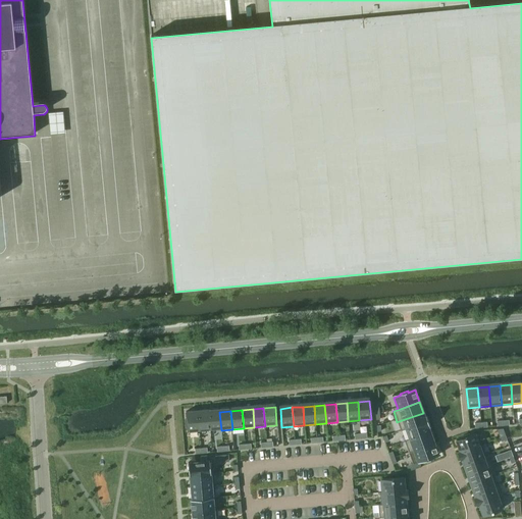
[(221,430),(219,412),(208,413),(210,431),(221,430)]
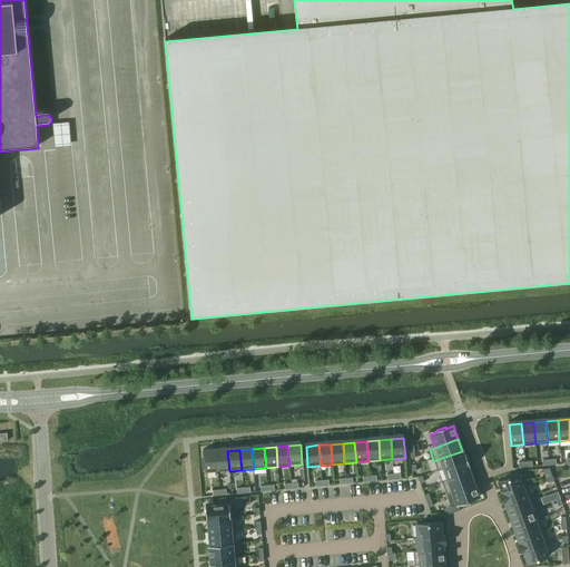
[(229,471),(227,451),(216,452),(217,472),(229,471)]
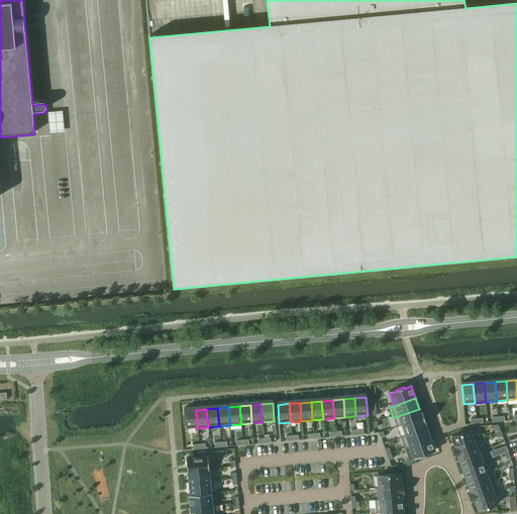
[(421,414),(419,409),(398,416),(393,418),(397,429),(424,419),(422,413),(421,414)]
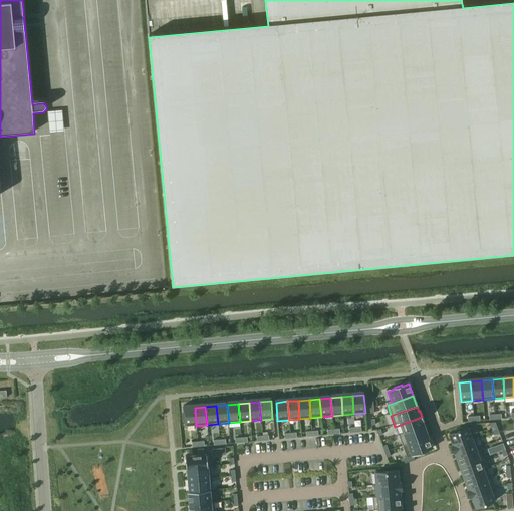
[(196,426),(195,408),(183,409),(184,416),(183,416),(183,425),(185,424),(185,427),(196,426)]
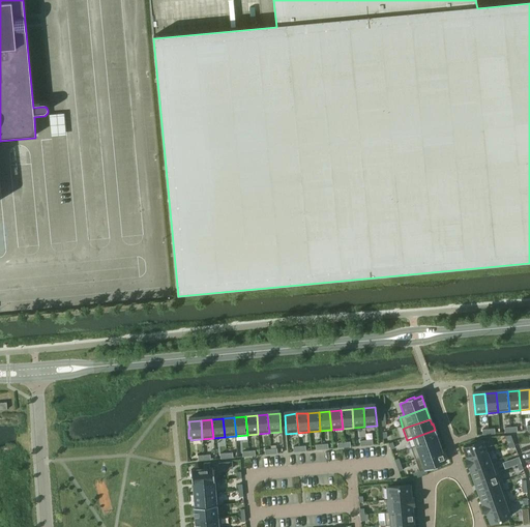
[(437,436),(435,430),(407,440),(412,439),(416,448),(411,450),(438,441),(436,436),(437,436)]
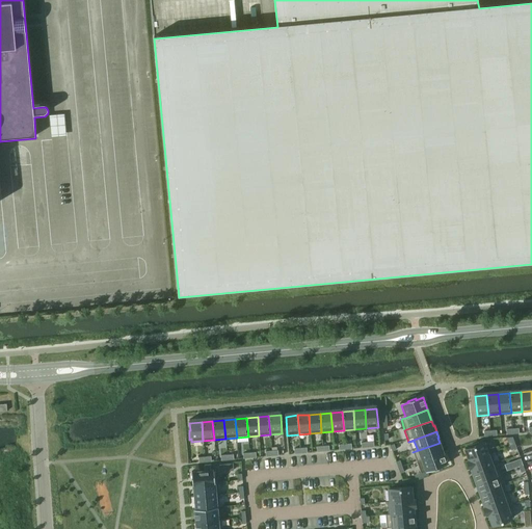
[(444,454),(440,443),(413,452),(417,464),(444,454)]
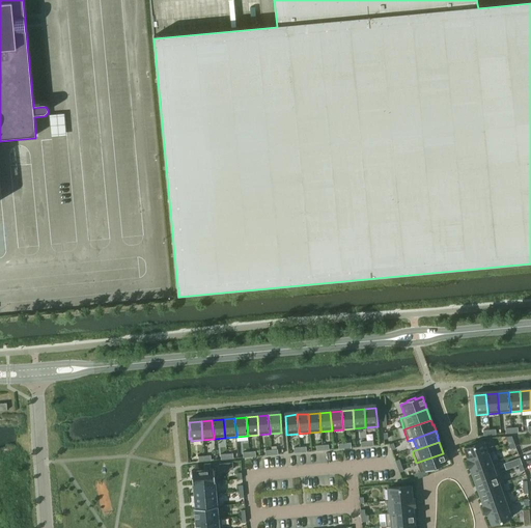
[(491,454),(485,443),(478,446),(477,444),(469,447),(470,449),(465,451),(468,462),(467,463),(467,464),(491,454)]
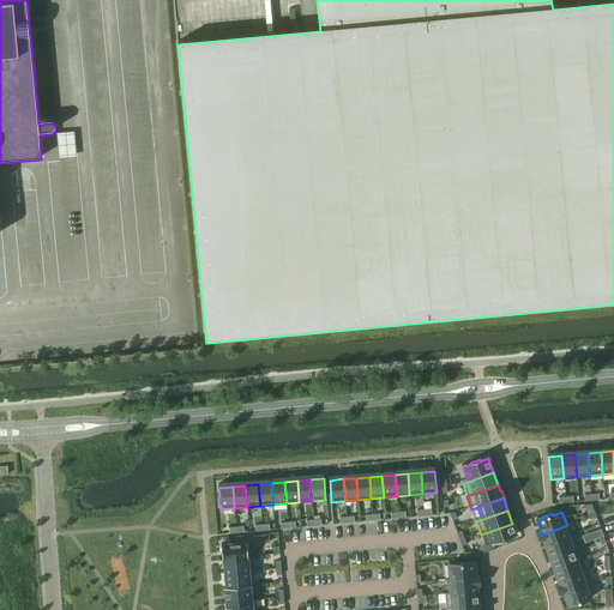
[(517,538),(512,524),(481,535),(481,536),(487,533),(492,547),(500,544),(500,545),(510,543),(509,541),(517,538)]
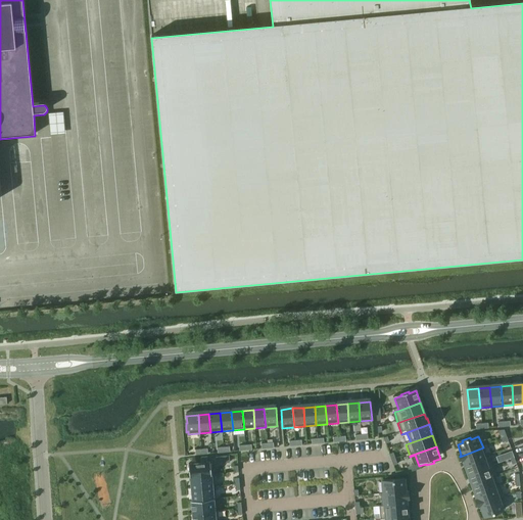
[(486,458),(483,447),(460,457),(462,463),(464,462),(465,466),(489,458),(488,457),(486,458)]
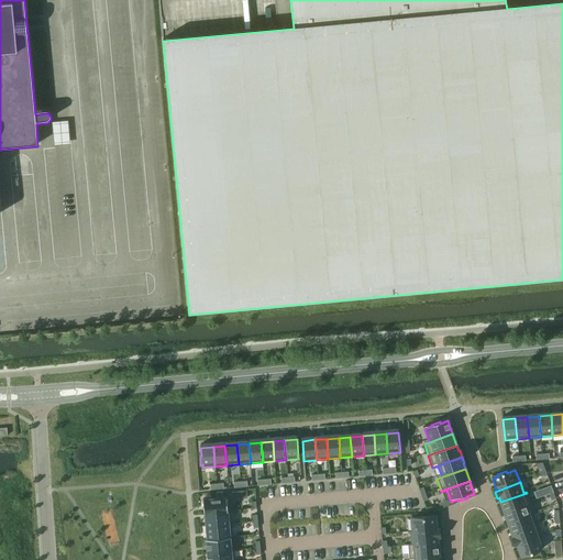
[(530,504),(527,493),(500,502),(505,513),(530,504)]
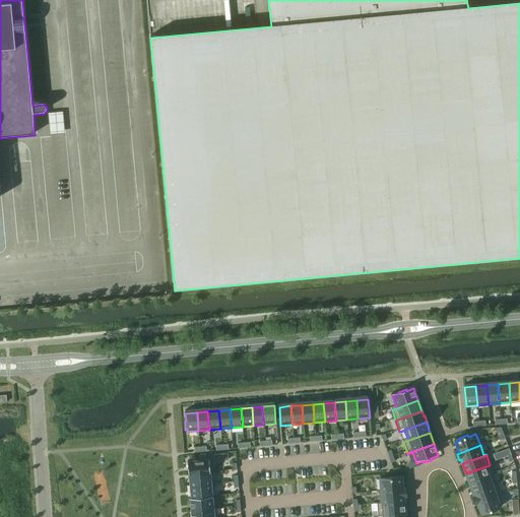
[(213,474),(212,461),(188,463),(189,476),(213,474)]
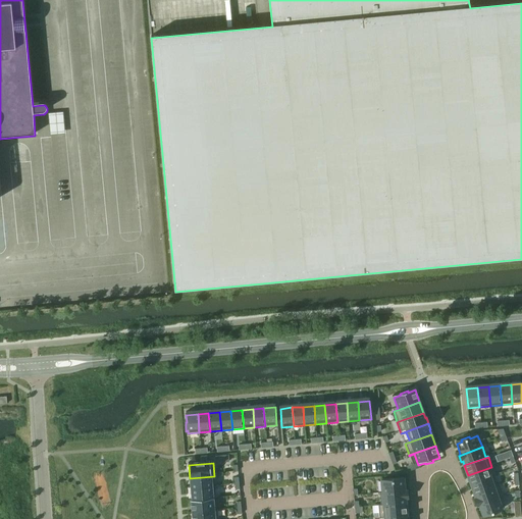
[(496,477),(491,467),(468,475),(472,485),(496,477)]
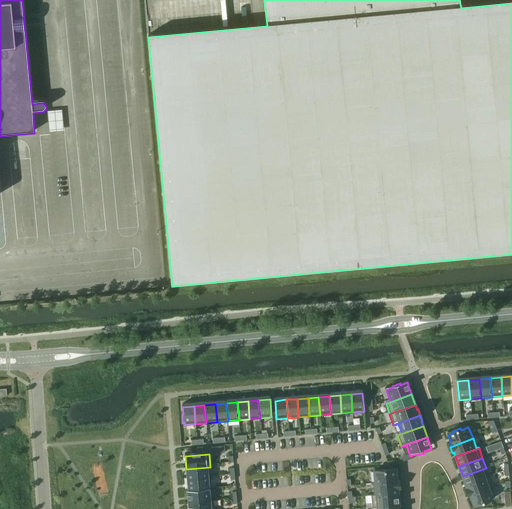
[(211,479),(210,467),(186,469),(187,481),(211,479)]
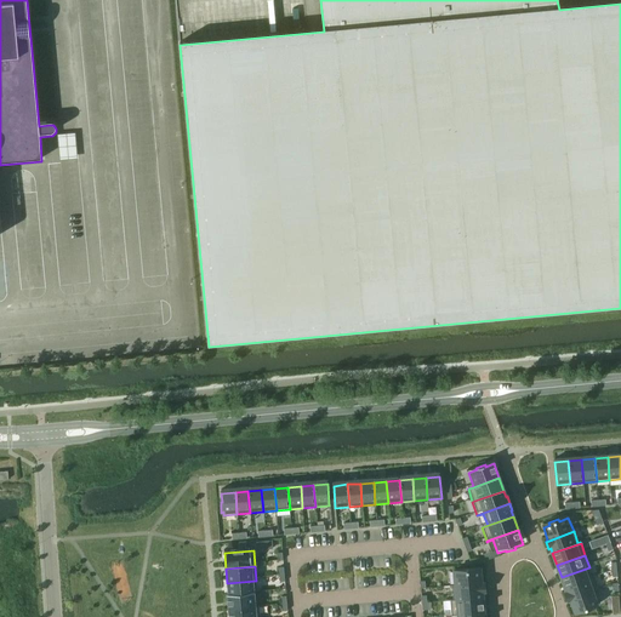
[(590,569),(590,567),(562,577),(565,590),(594,580),(593,580),(591,581),(587,569),(590,569)]
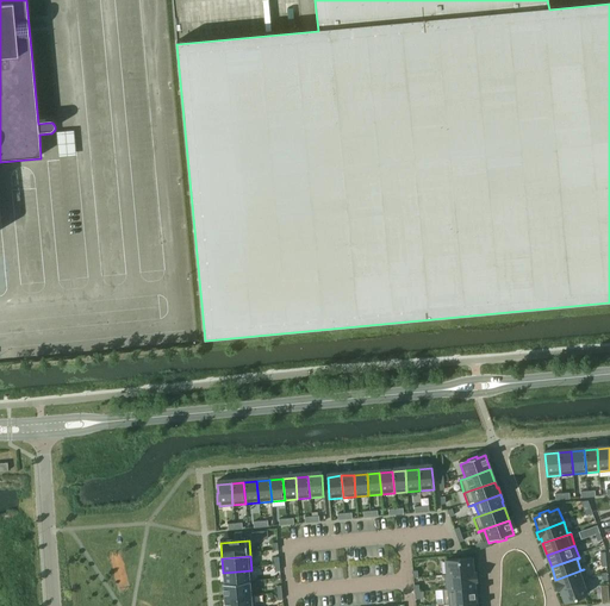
[(473,575),(472,561),(446,563),(447,578),(444,578),(444,579),(475,575),(473,575)]
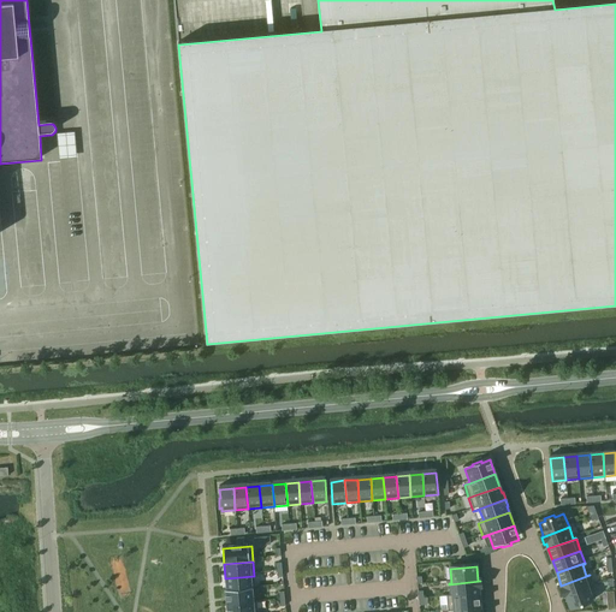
[(593,587),(590,575),(561,586),(563,589),(561,590),(563,598),(593,587)]
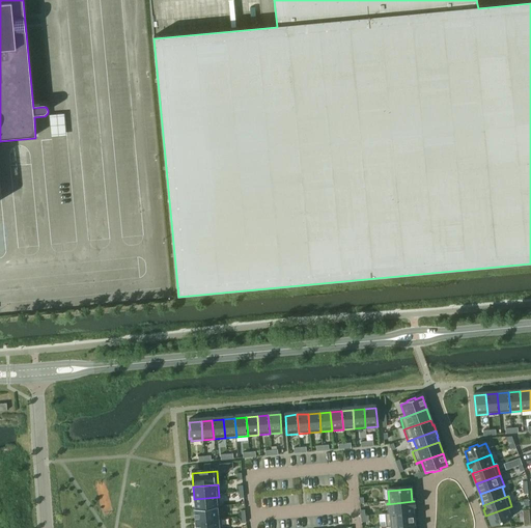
[(220,509),(219,497),(194,499),(195,510),(194,510),(194,511),(220,509)]
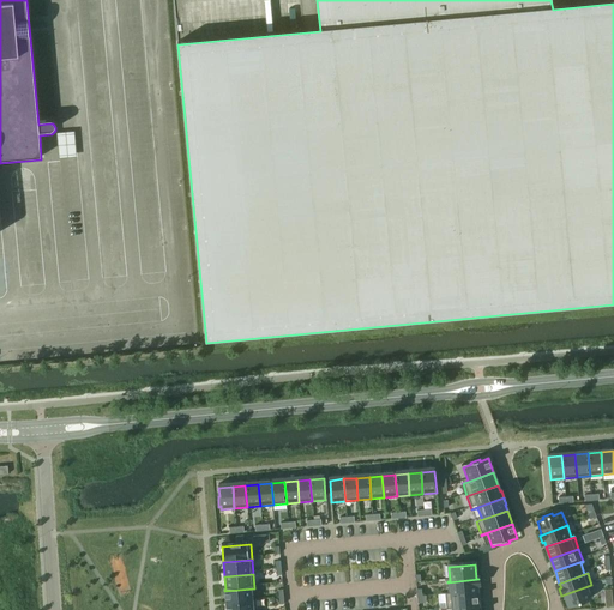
[(480,587),(479,579),(447,583),(449,596),(445,597),(477,595),(477,589),(480,587)]
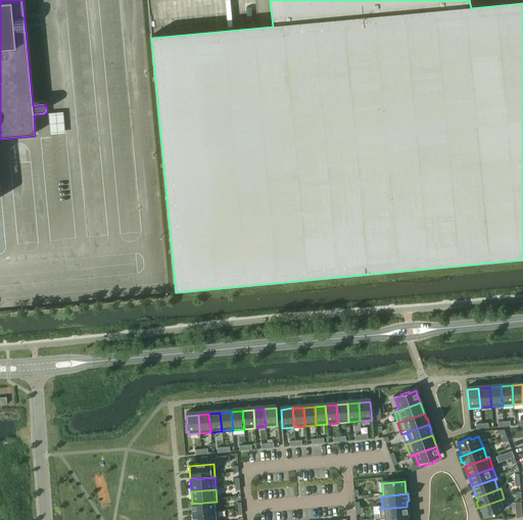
[(504,500),(504,499),(478,508),(478,509),(480,508),(484,519),(489,517),(490,519),(498,516),(497,514),(506,511),(502,501),(504,500)]
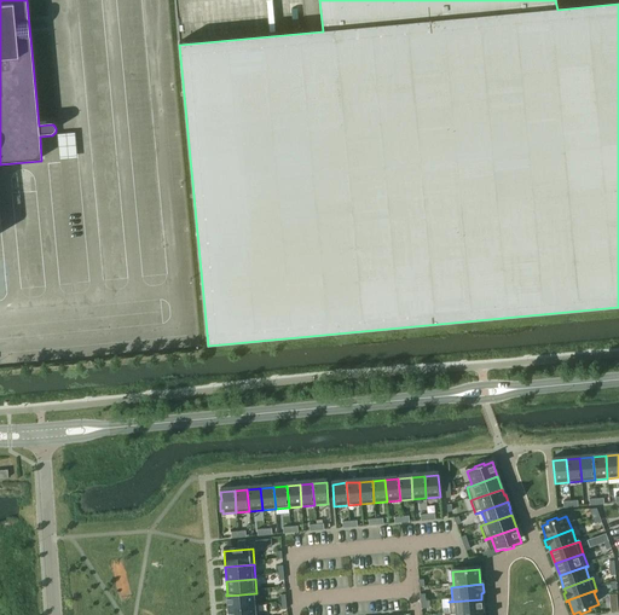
[(258,608),(256,593),(226,596),(227,610),(258,608)]
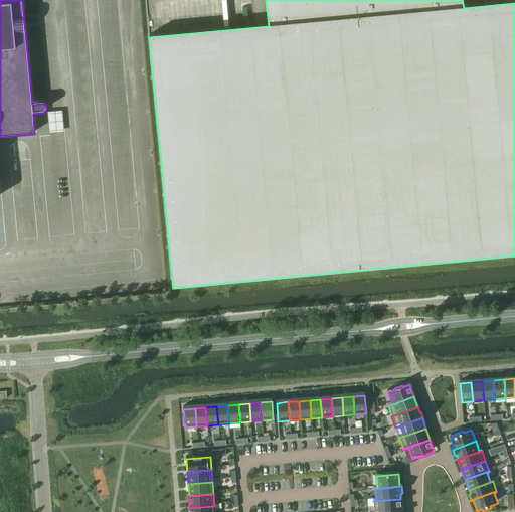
[(401,511),(400,499),(373,501),(374,511),(401,511)]
